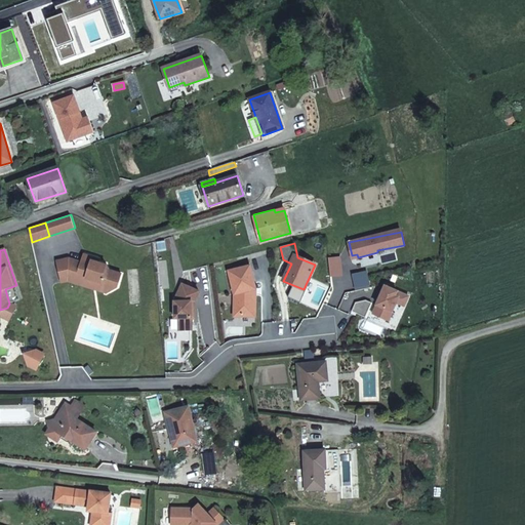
[(56,260),(62,279),(69,278),(85,283),(86,278),(102,283),(108,293),(118,287),(122,274),(110,271),(107,266),(91,263),(92,254),(83,252),(82,260),(69,258),(56,260)]
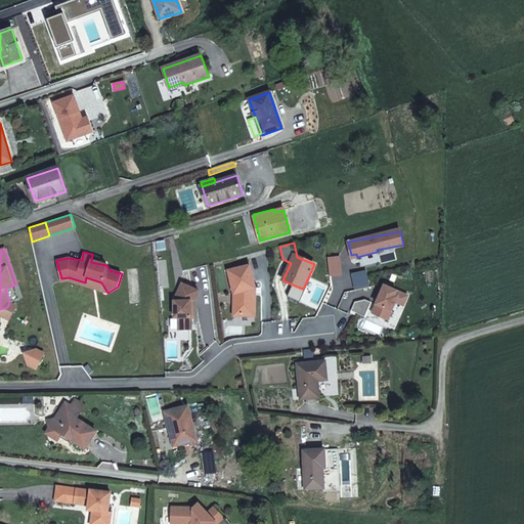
[(340,259),(329,260),(331,276),(341,274),(340,259)]
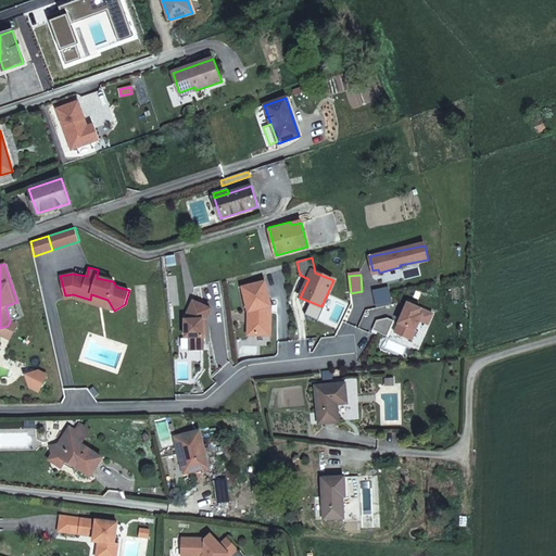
[(254,336),(270,336),(272,313),(268,313),(268,307),(272,306),(265,281),(242,287),(249,312),(249,323),(254,324),(254,336)]
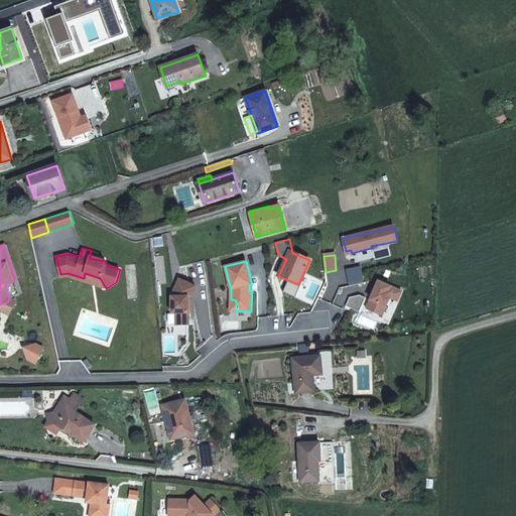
[(68,273),(60,274),(60,277),(68,276),(106,288),(100,278),(85,273),(84,278),(68,273)]
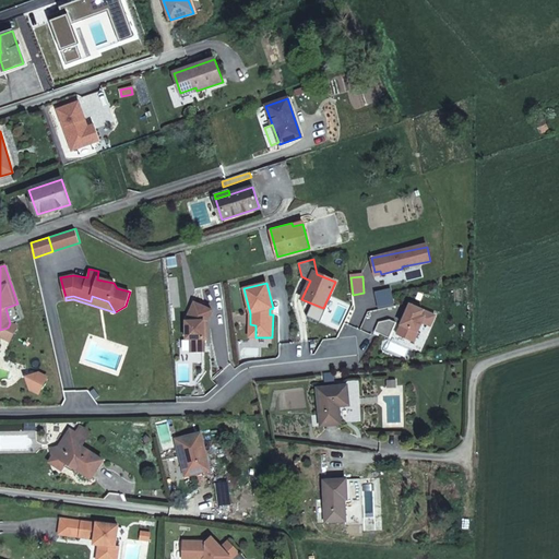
[(191,353),(205,353),(204,340),(209,340),(209,328),(204,328),(204,321),(207,321),(213,311),(194,302),(186,321),(187,340),(191,340),(191,353)]
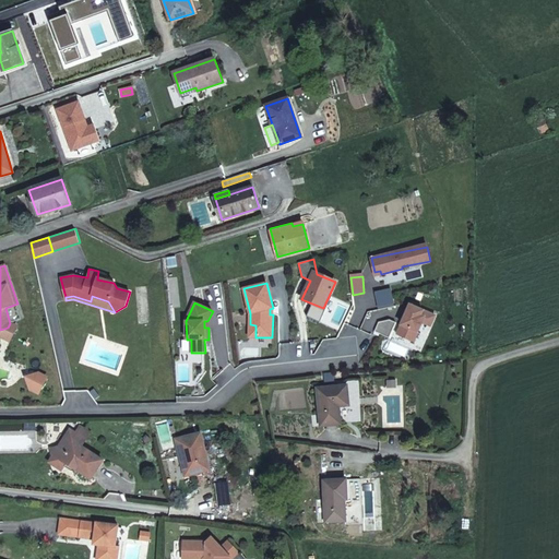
[(411,305),(397,335),(414,343),(423,322),(431,326),(436,316),(411,305)]
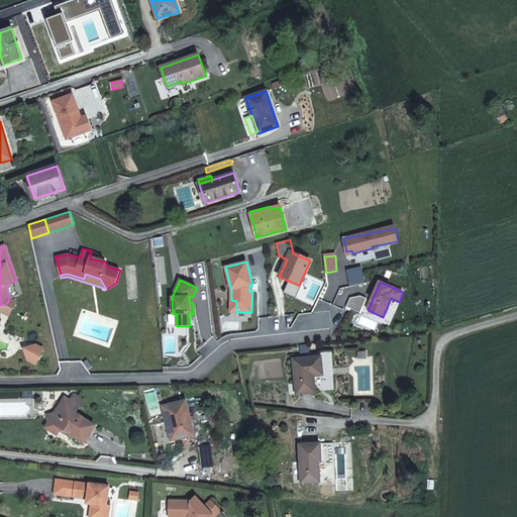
[(0,305),(0,309),(10,314),(16,303),(9,299),(7,303),(0,305)]
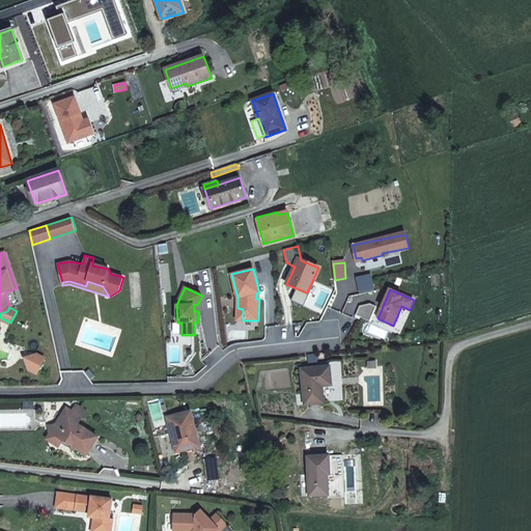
[(39,355),(27,358),(31,373),(44,369),(39,355)]
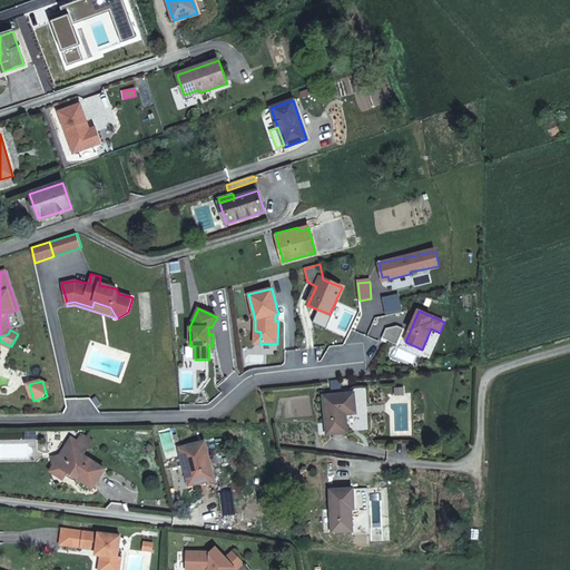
[(354,393),(324,395),(327,434),(346,432),(345,414),(355,413),(354,393)]
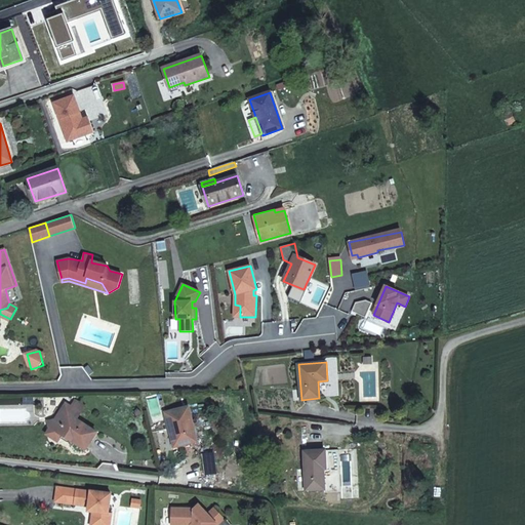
[(63,409),(68,412),(71,406),(66,403),(63,409)]
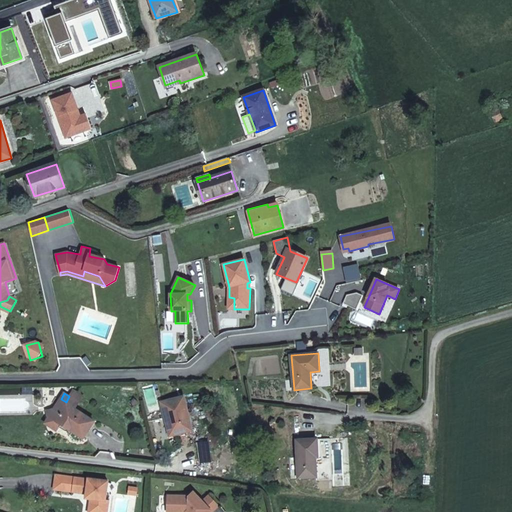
[(68,425),(66,427),(83,438),(93,421),(75,409),(79,403),(69,396),(66,402),(61,399),(54,409),(47,410),(50,426),(61,424),(62,421),(68,425)]
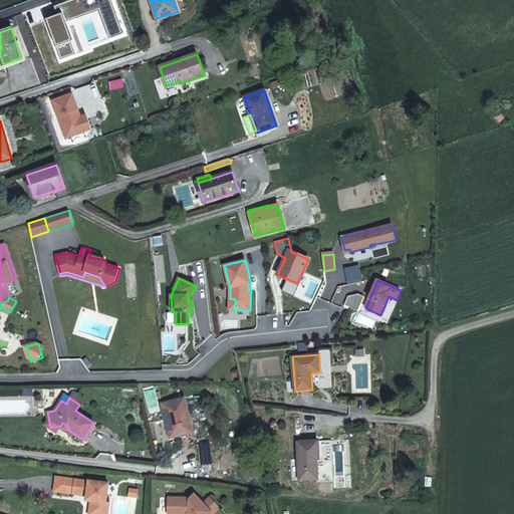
[(170,420),(175,437),(194,433),(185,399),(162,405),(166,421),(170,420)]
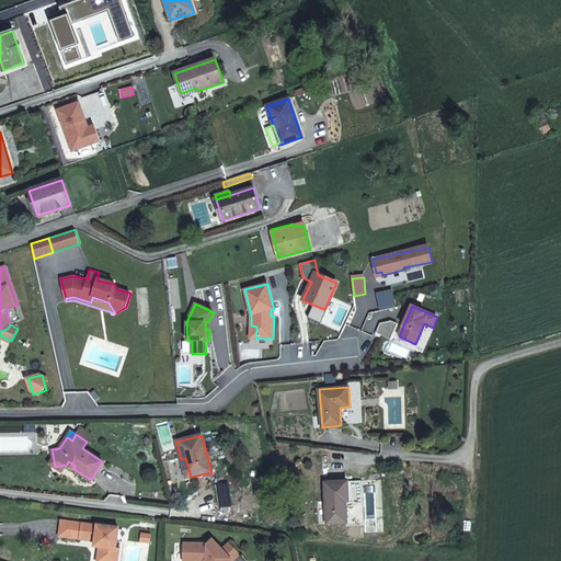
[(186,478),(191,477),(185,458),(181,459),(186,478)]
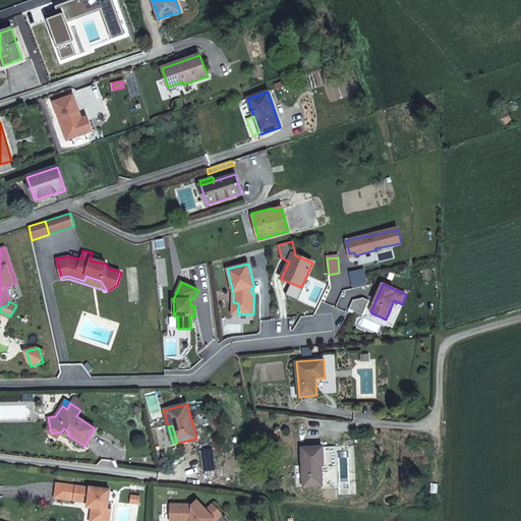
[(324,447),(302,448),(303,486),(323,485),(322,465),(324,465),(324,447)]
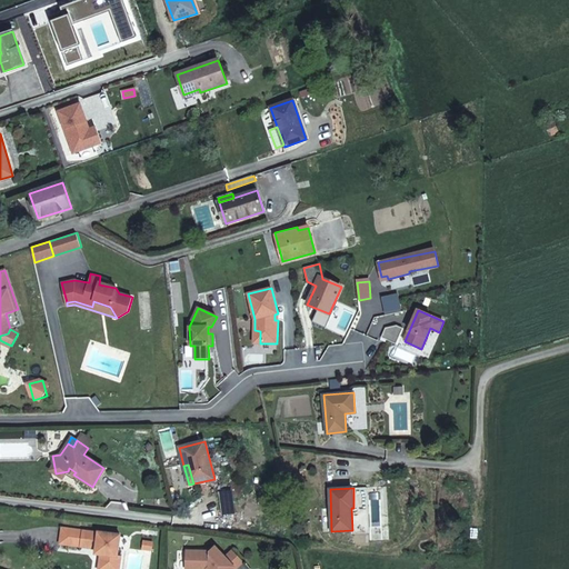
[(97,547),(100,547),(102,550),(101,553),(105,553),(103,568),(102,568),(120,568),(122,553),(119,553),(121,532),(99,530),(99,531),(61,527),(59,542),(81,546),(81,542),(97,543),(97,547)]
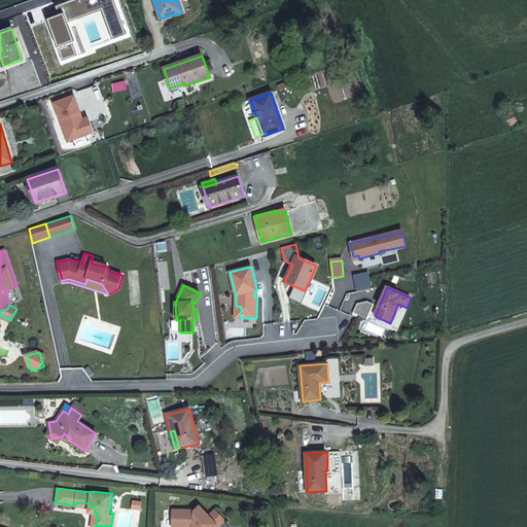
[(194,514),(172,512),(171,523),(173,524),(172,526),(212,526),(198,511),(194,514)]
